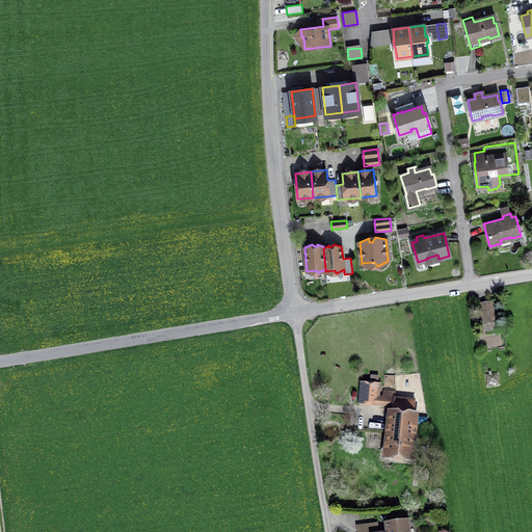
[(479,303),(482,324),(491,322),(488,302),(479,303)]
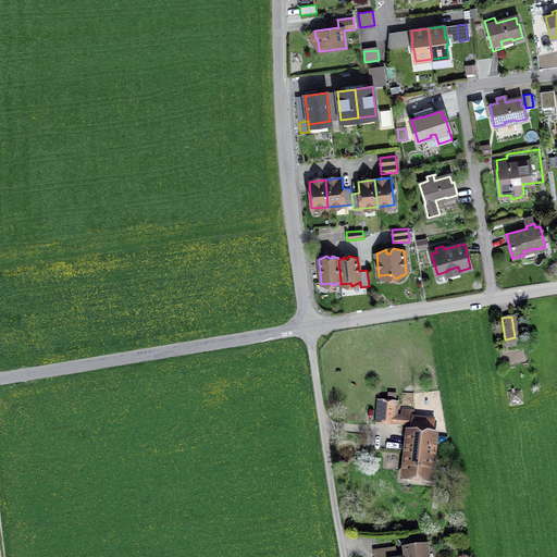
[(521,385),(509,385),(509,396),(522,396),(521,385)]
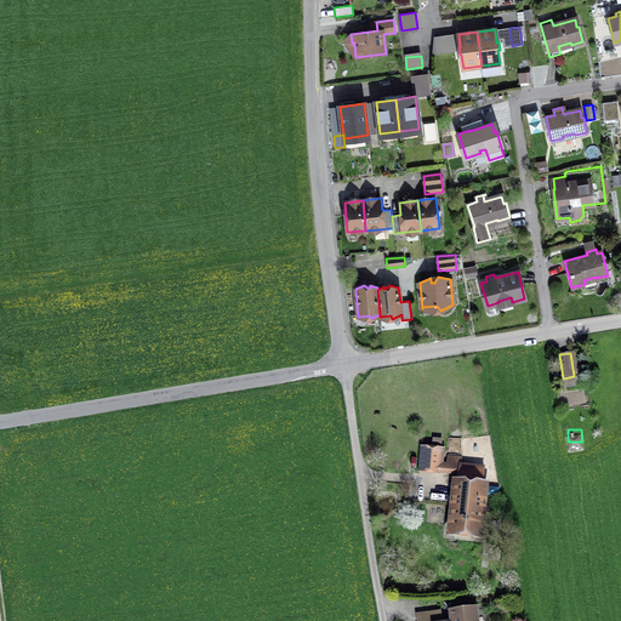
[(420,471),(459,473),(460,465),(440,463),(442,448),(422,446),(420,471)]
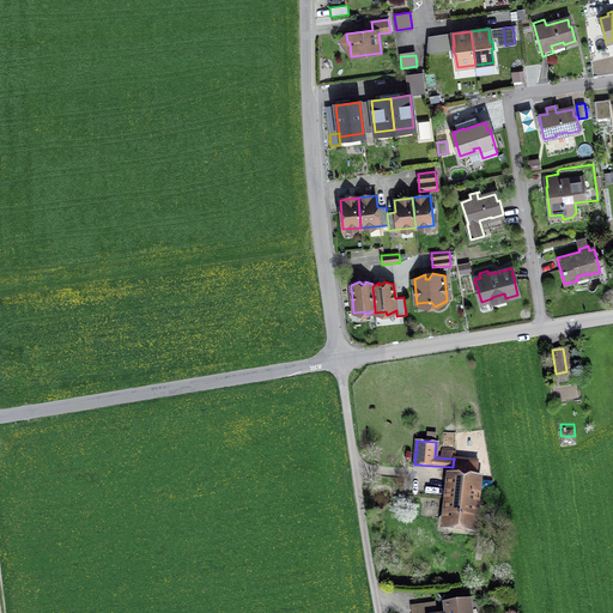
[(478,461),(454,459),(453,467),(447,526),(471,528),(478,461)]
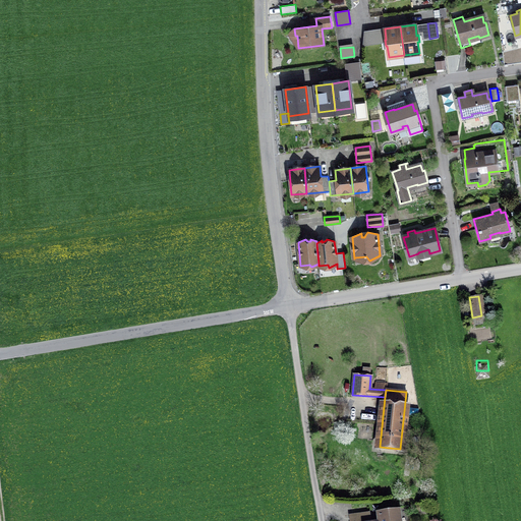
[(399,520),(398,511),(380,514),(380,520),(399,520)]
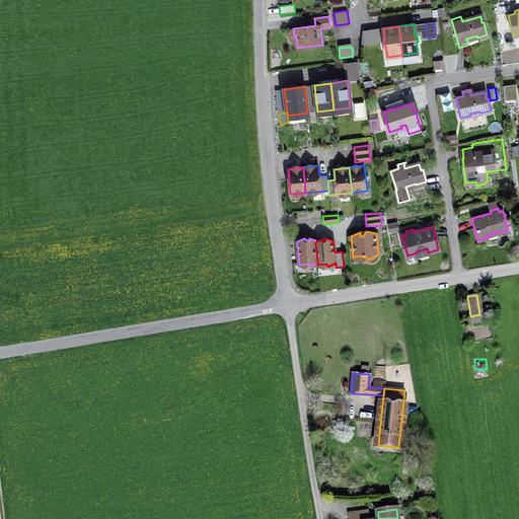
[(351,512),(352,518),(355,518),(369,517),(368,510),(351,512)]
